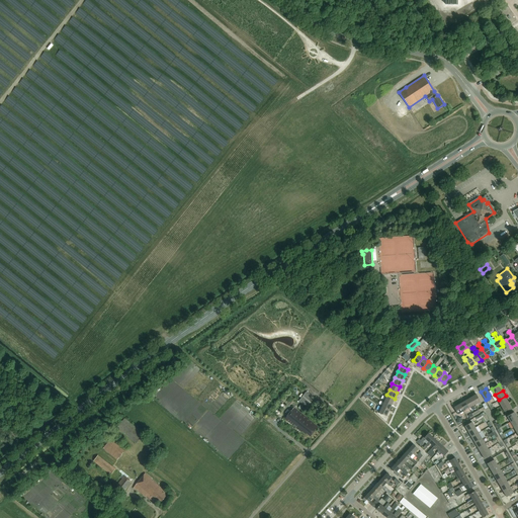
[(309,409),(316,399),(307,392),(298,401),(309,409)]
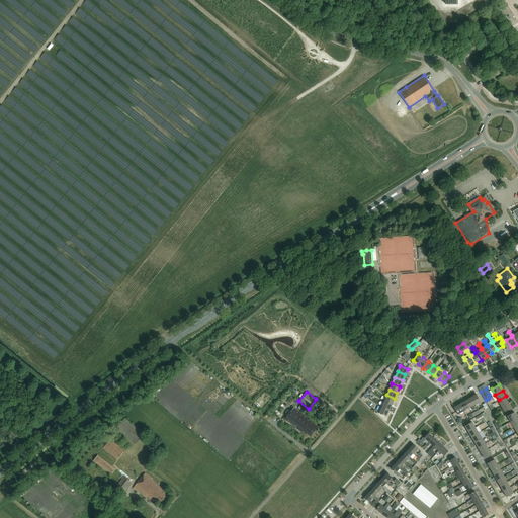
[(477,394),(471,397),(476,404),(481,401),(477,394)]
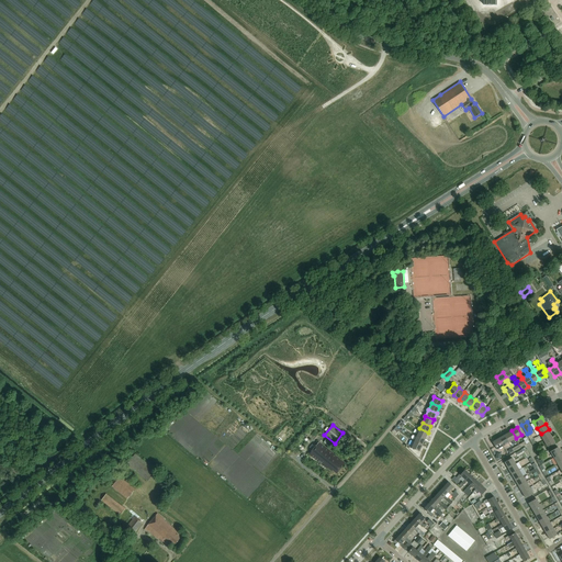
[(419,428),(417,435),(425,439),(428,433),(419,428)]
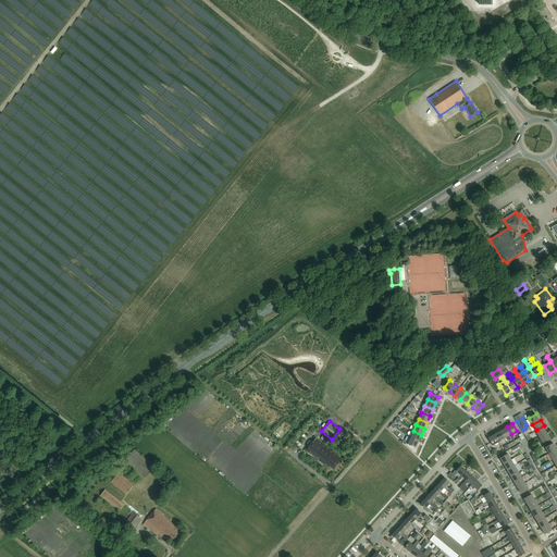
[(544,425),(536,430),(540,436),(547,432),(544,425)]
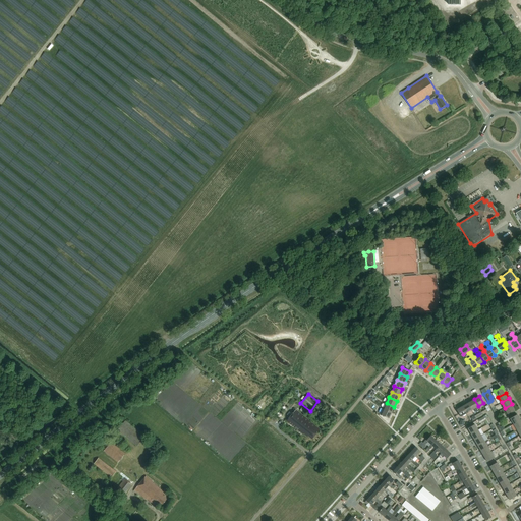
[(474,399),(468,402),(472,410),(478,406),(474,399)]
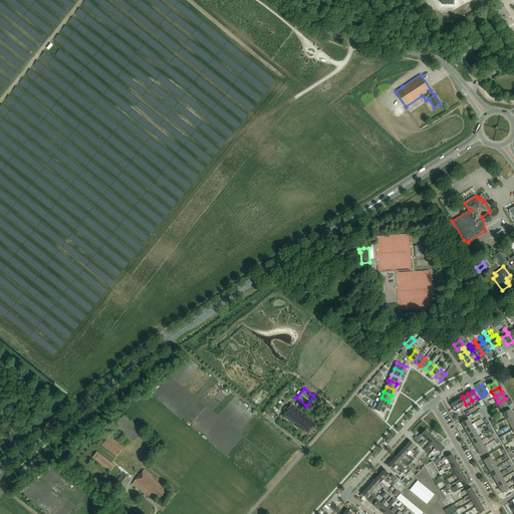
[(462,397),(456,401),(461,408),(466,405),(462,397)]
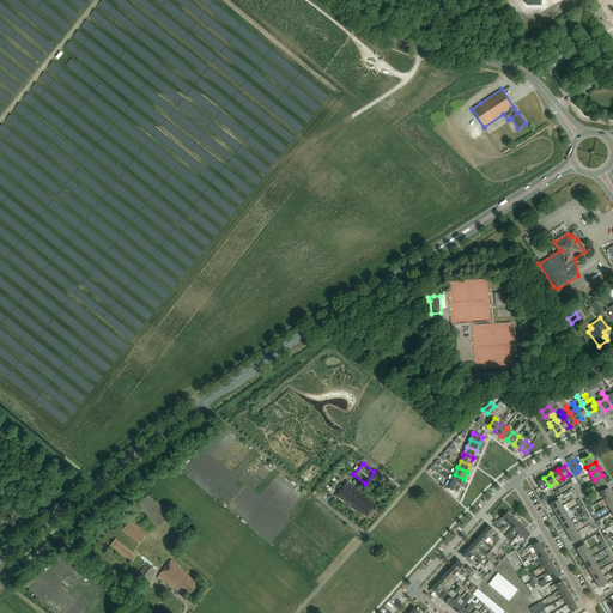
[(455,474),(451,481),(461,486),(463,479),(455,474)]
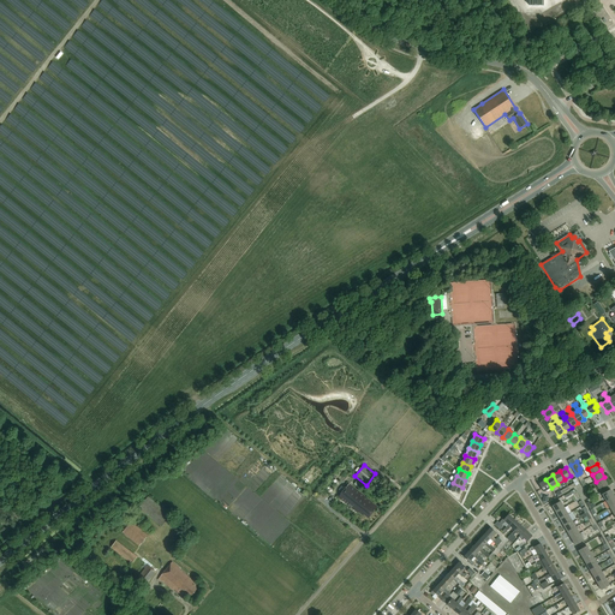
[(604,477),(596,482),(599,488),(608,483),(604,477)]
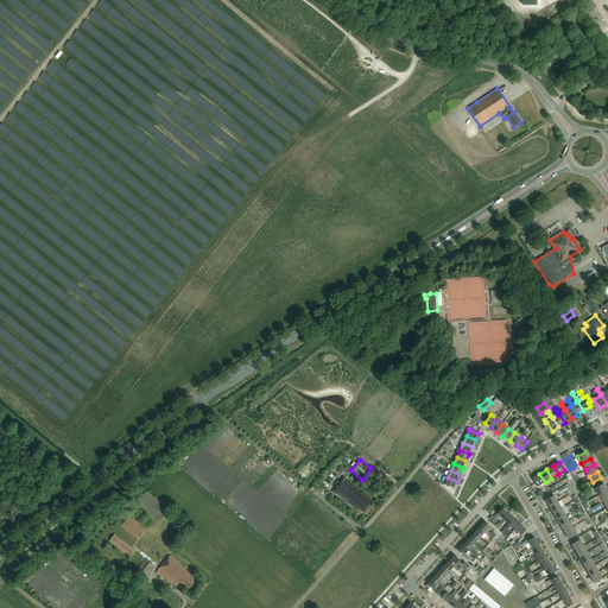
[(570,480),(572,479),(569,473),(565,475),(568,477),(562,481),(564,483),(570,480)]
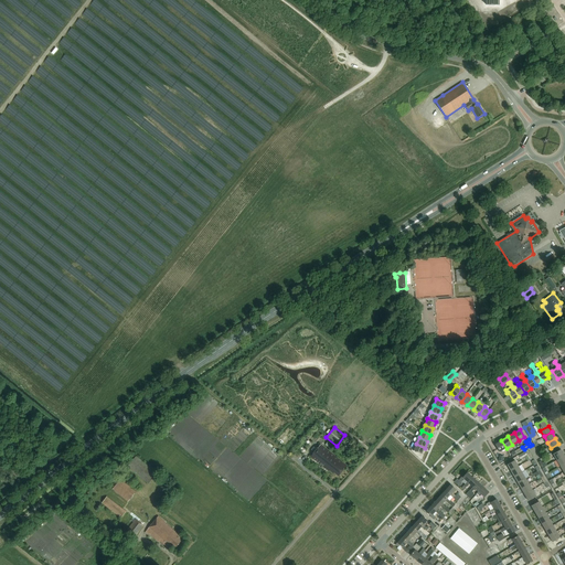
[(501,440),(496,444),(500,451),(507,448),(501,440)]
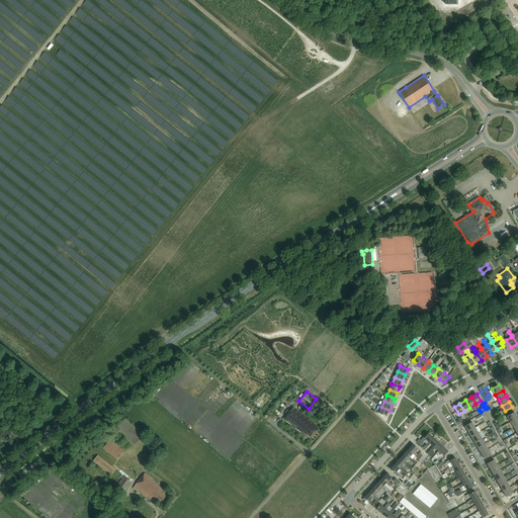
[(310,436),(318,427),(293,407),(284,419),(301,432),(301,431),(306,434),(307,433),(310,436)]
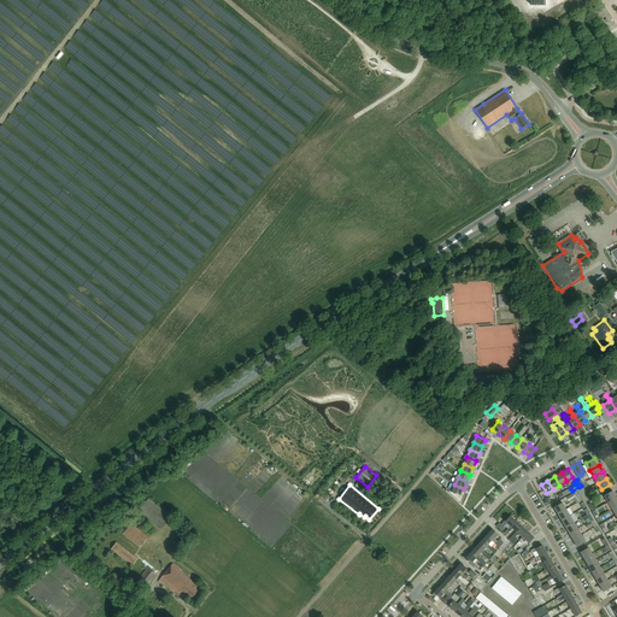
[(454,485),(451,492),(460,495),(464,489),(454,485)]
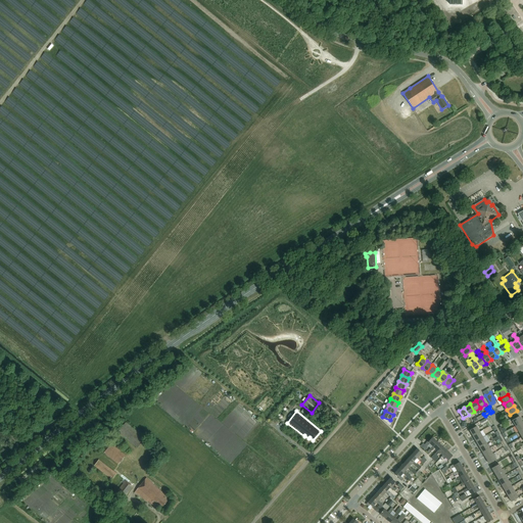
[(516,425),(522,421),(520,416),(513,420),(516,425)]
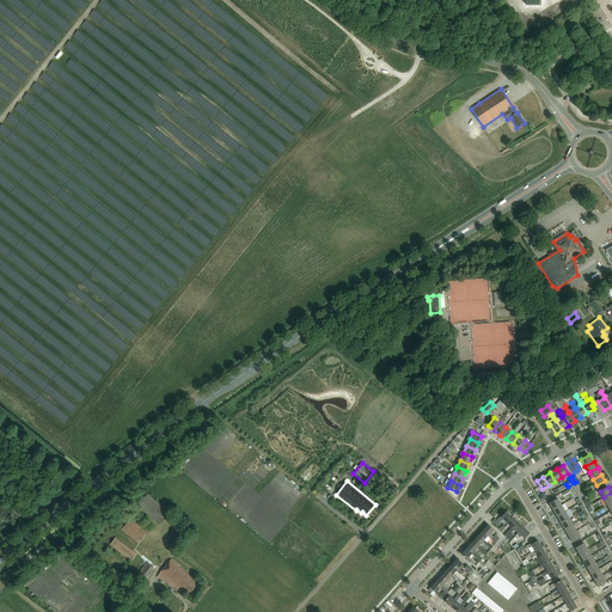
[(160,524),(170,512),(147,494),(138,506),(160,524)]
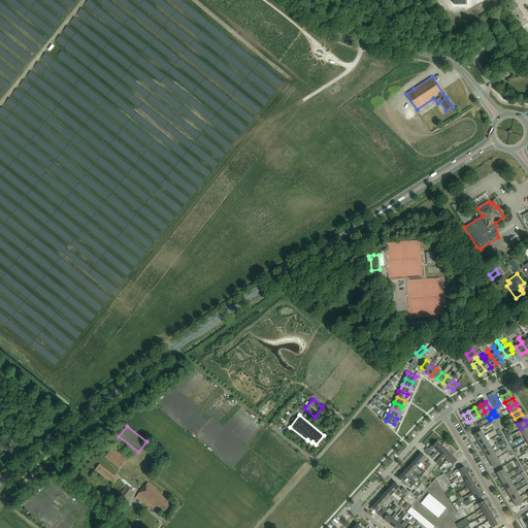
[(477,439),(485,435),(482,429),(474,434),(477,439)]
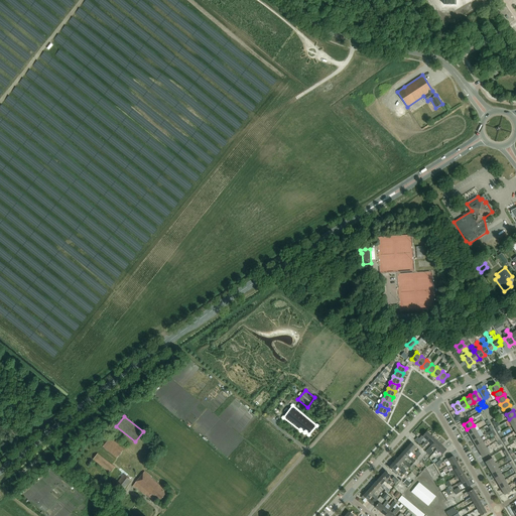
[(467,429),(470,435),(478,431),(474,425),(467,429)]
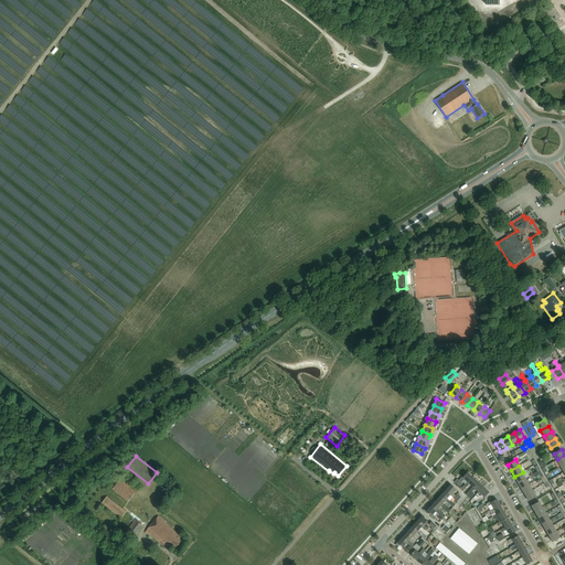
[(468,482),(472,477),(467,472),(462,478),(461,477),(459,480),(457,479),(455,482),(459,487),(462,483),(461,482),(464,479),(467,482),(468,482)]
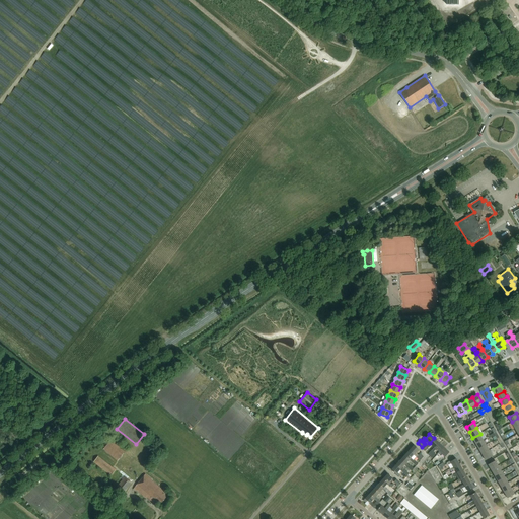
[(475,443),(484,439),(480,434),(472,438),(475,443)]
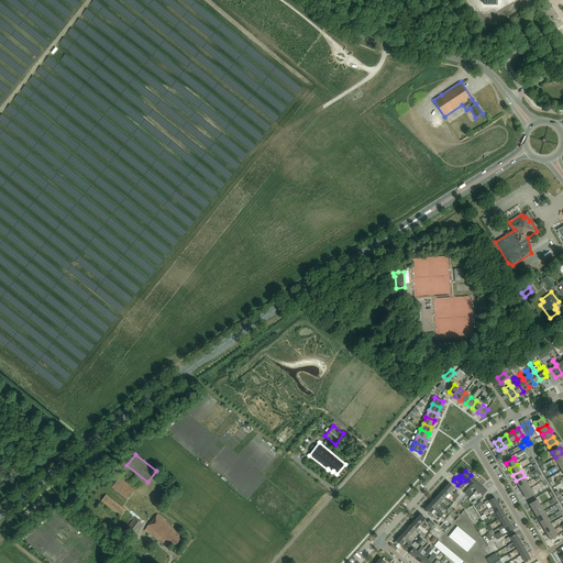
[(122,475),(112,487),(128,499),(135,490),(132,487),(134,485),(122,475)]
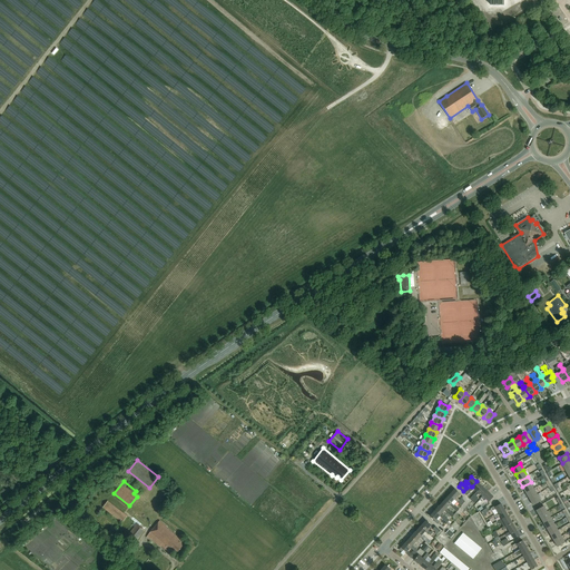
[(478,491),(482,487),(477,481),(472,487),(471,487),(469,490),(465,493),(468,494),(471,491),(473,488),(477,491),(478,491)]
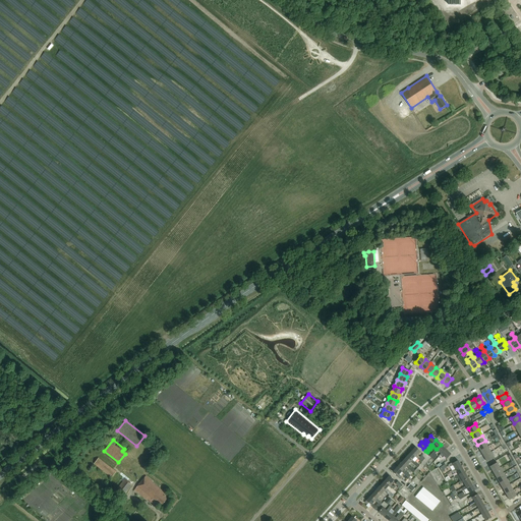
[(481,451),(488,446),(485,441),(477,445),(481,451)]
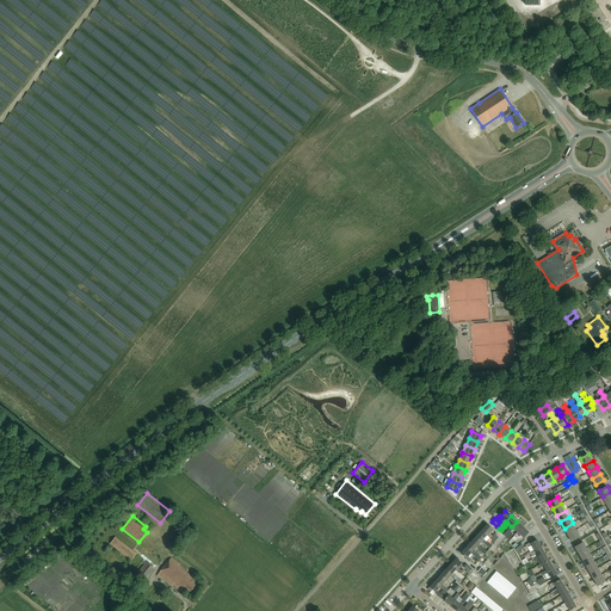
[(518,532),(523,526),(517,522),(512,526),(511,526),(504,535),(508,539),(512,534),(511,532),(513,529),(517,531),(518,532)]
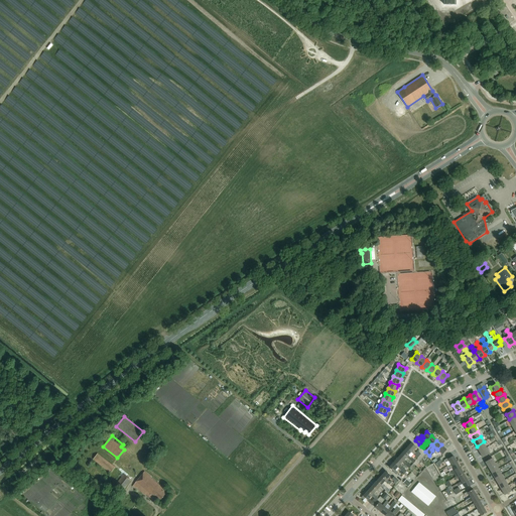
[(480,452),(487,447),(484,441),(477,446),(480,452)]
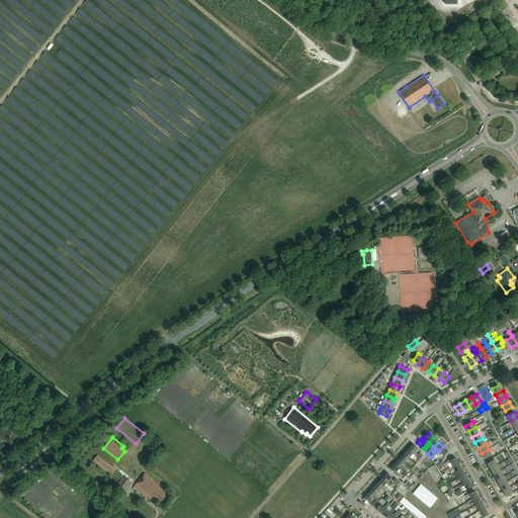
[(419,459),(423,455),(420,452),(418,454),(415,452),(418,448),(413,444),(409,449),(414,453),(413,454),(419,459)]
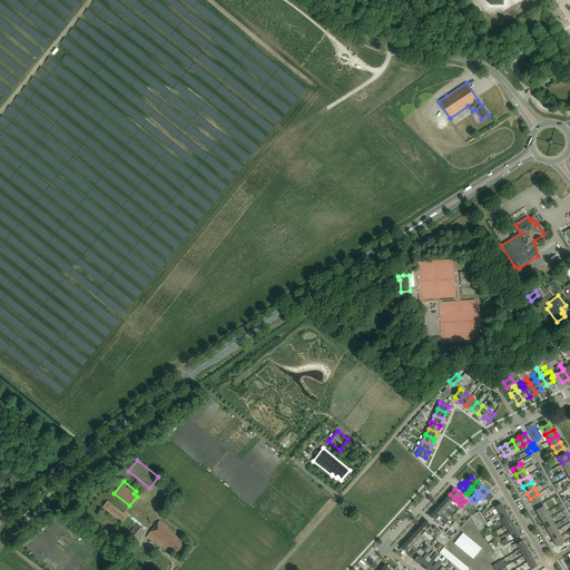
[(489,502),(493,497),(488,491),(483,497),(482,495),(480,499),(481,501),(484,498),(489,502)]
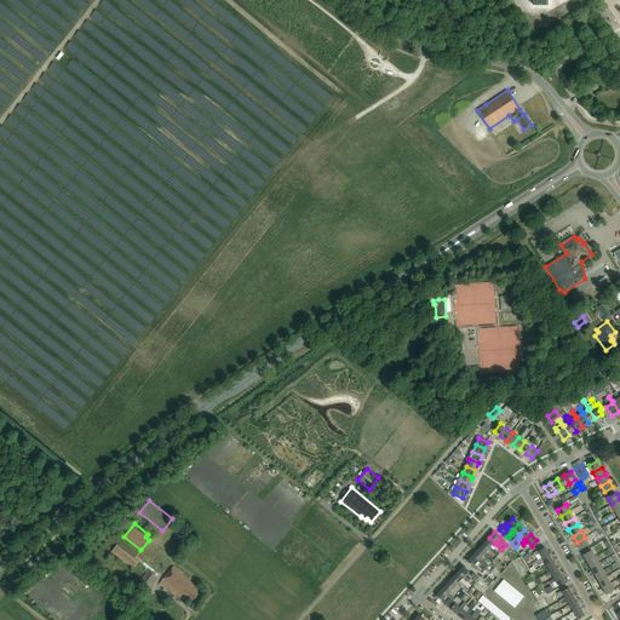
[(489,538),(483,543),(489,549),(497,557),(500,554),(495,550),(494,550),(491,547),(494,544),(495,543),(489,538)]
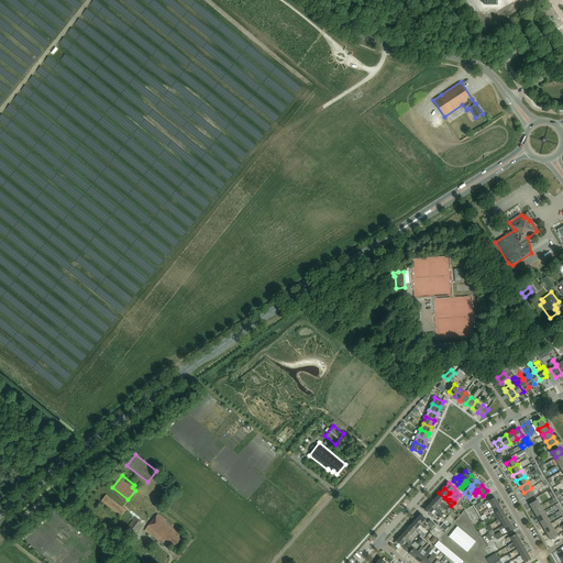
[(527,499),(534,494),(531,488),(523,493),(527,499)]
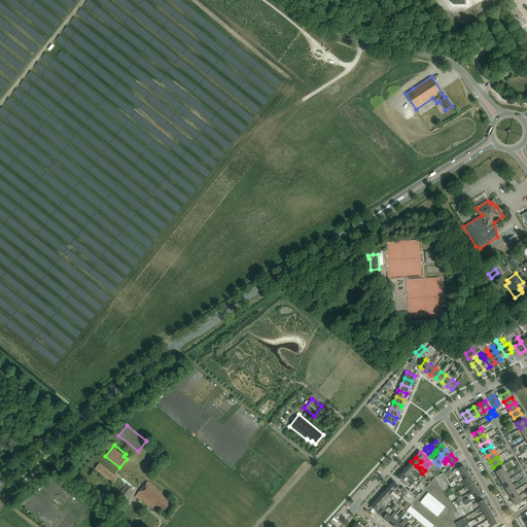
[(413,469),(416,466),(411,461),(407,466),(412,471),(411,471),(416,477),(418,479),(420,476),(416,472),(413,469)]
